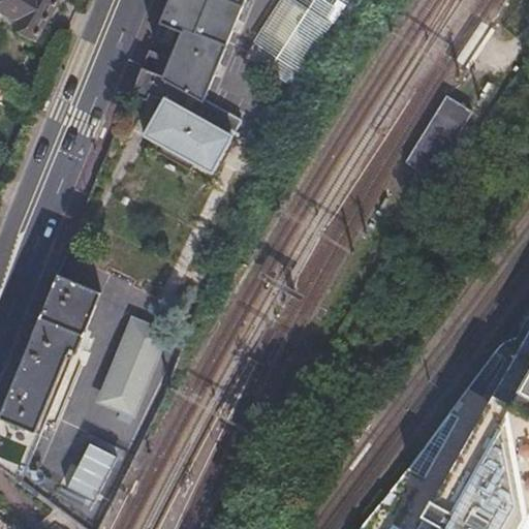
[(64,33),(79,7),(65,0),(57,0),(5,0),(0,9),(0,11),(17,22),(13,27),(34,39),(44,22),(64,33)]
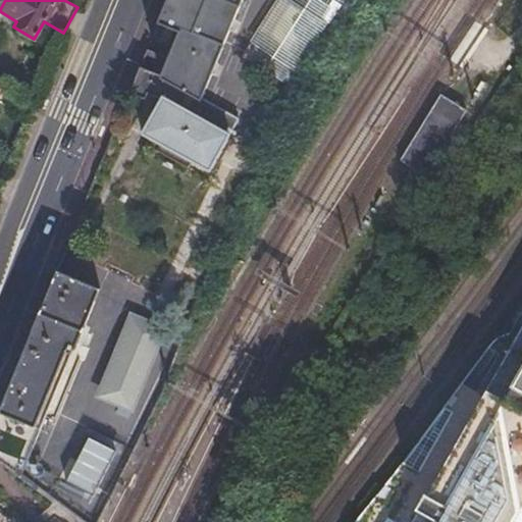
[(147,49),(128,94),(144,100),(146,95),(160,100),(141,136),(158,145),(155,151),(187,169),(191,162),(208,172),(239,117),(200,97),(241,0),(166,0),(158,22),(177,32),(166,58),(147,49)]
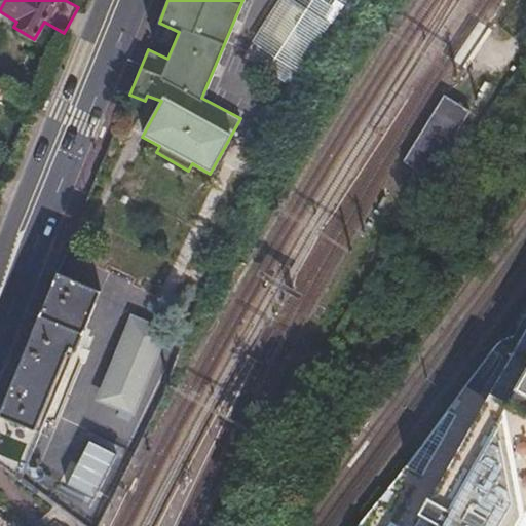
[(285,0),(258,52),(298,73),(333,4),(325,0),(285,0)]
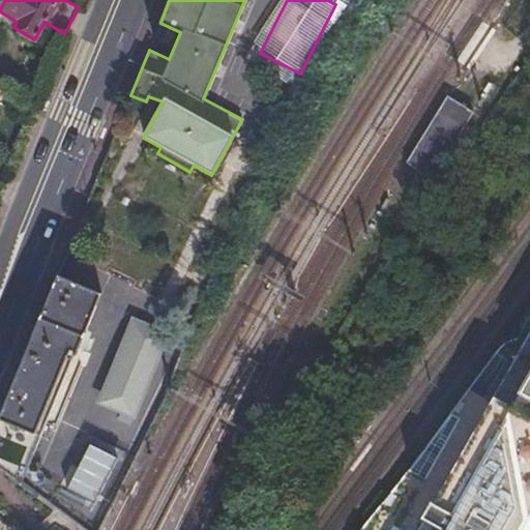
[(473,111),(447,95),(407,163),(433,176),(473,111)]
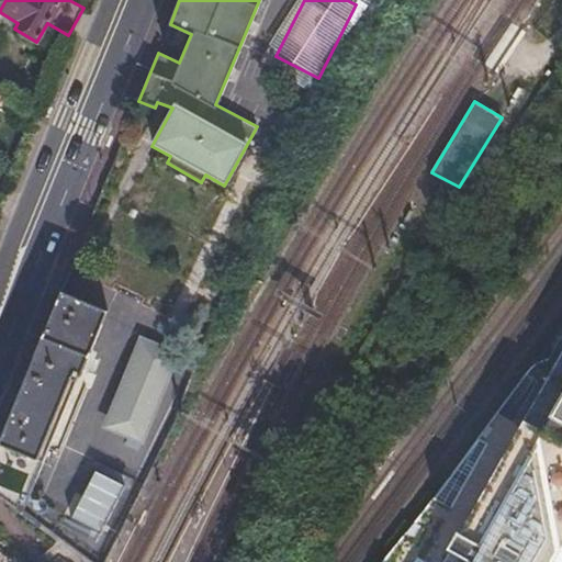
[(60,292),(0,437),(0,495),(22,513),(78,377),(80,377),(107,312),(60,292)]
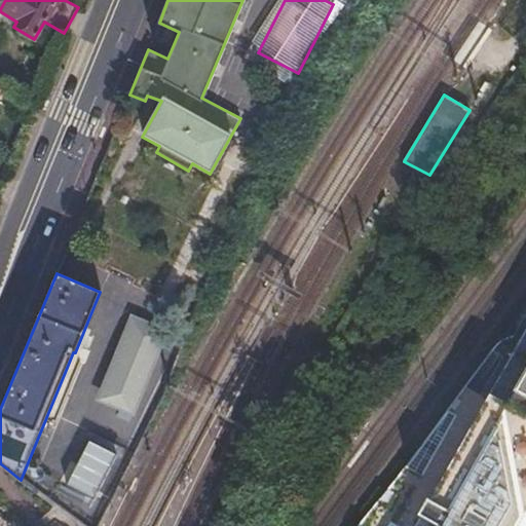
[(92,399),(134,414),(166,327),(124,311),(92,399)]
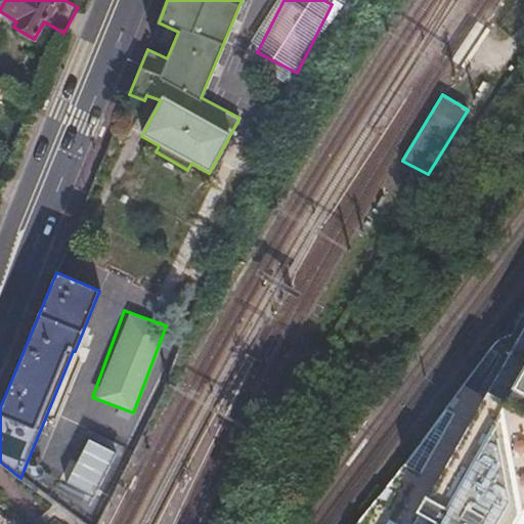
[(523,331),(490,393),(523,411),(523,331)]
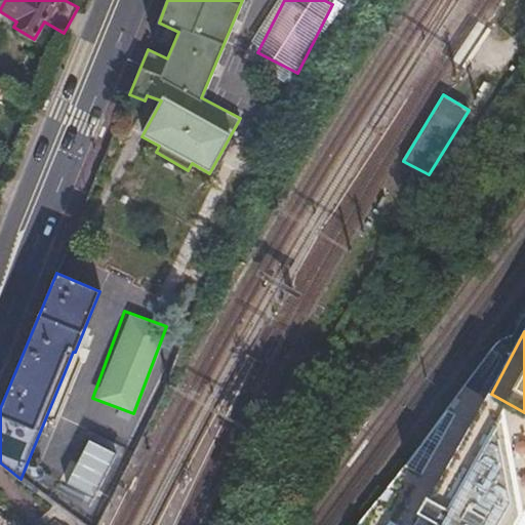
[(524,412),(491,394),(416,524),(522,524),(524,521),(524,412)]
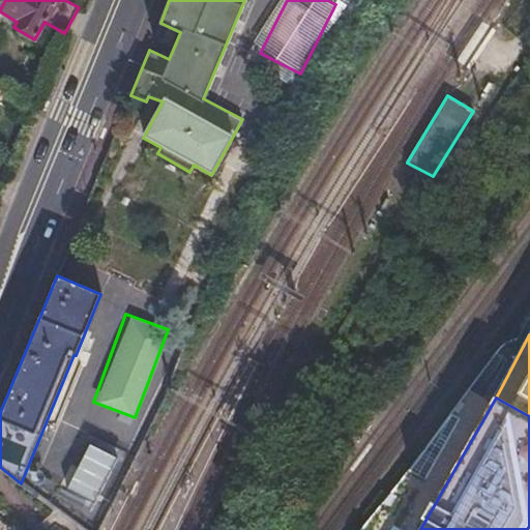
[(463,416),(450,410),(409,467),(429,478),(463,416)]
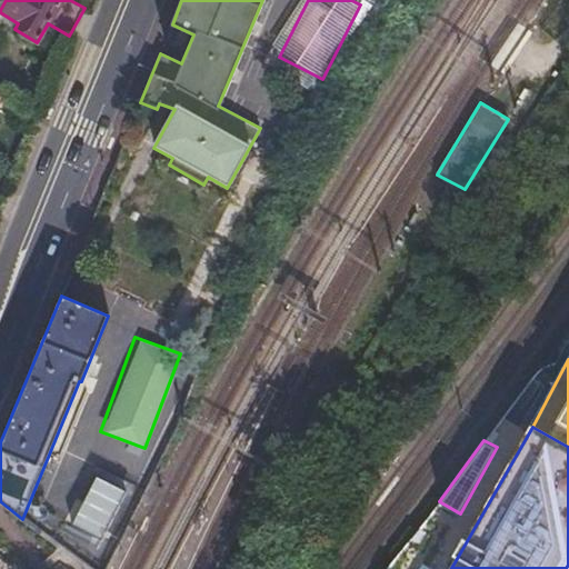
[(95,478),(70,526),(100,541),(125,492),(95,478)]
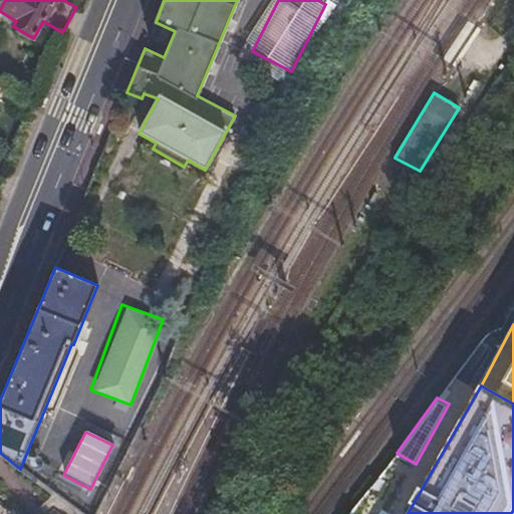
[(390,468),(361,513),(396,513),(407,495),(393,487),(401,473),(390,468)]
